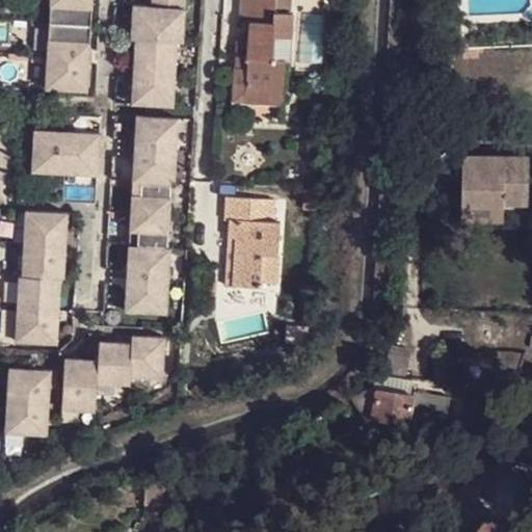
[(94,0),(51,0),(50,25),(92,27),(94,0)]
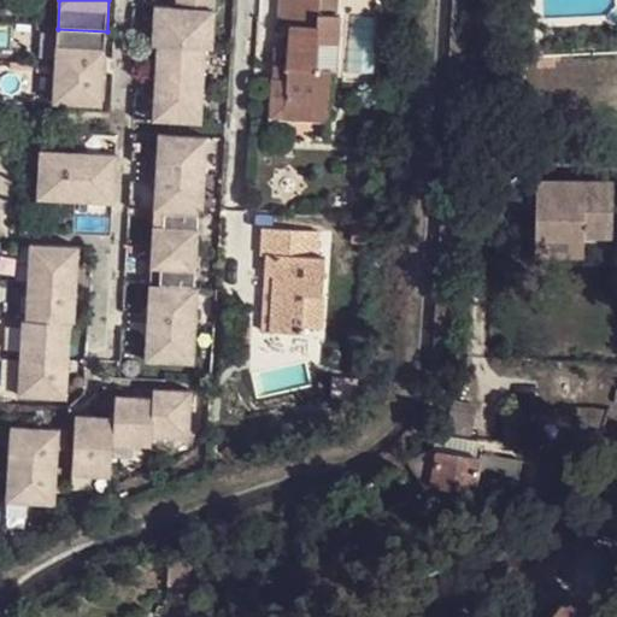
[(176,0),(176,9),(215,11),(215,0),(176,0)]
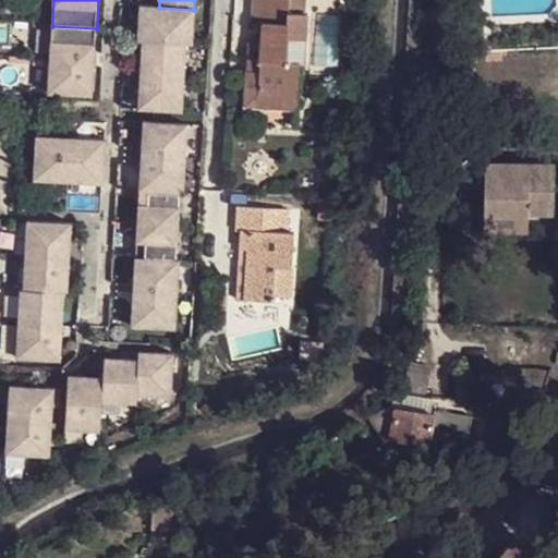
[(287,0),(253,0),(252,23),(263,24),(262,44),(261,59),(253,59),(253,72),(246,72),(244,107),(281,109),(282,92),(296,93),(299,61),(286,60),(287,38),(306,38),(307,15),(304,15),(286,14),(287,0)]
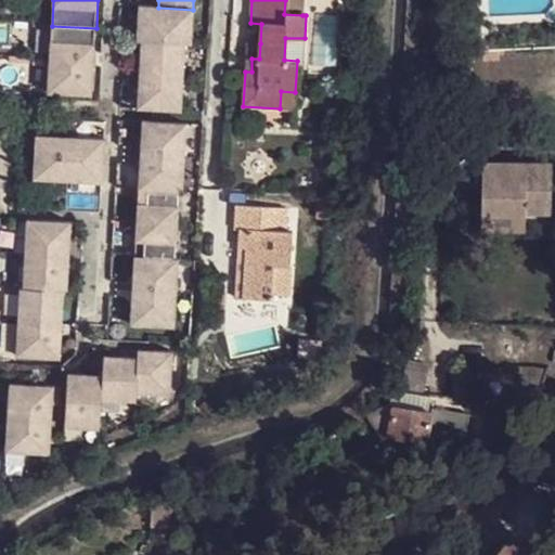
[(285,0),(284,14),(302,15),(302,0),(285,0)]
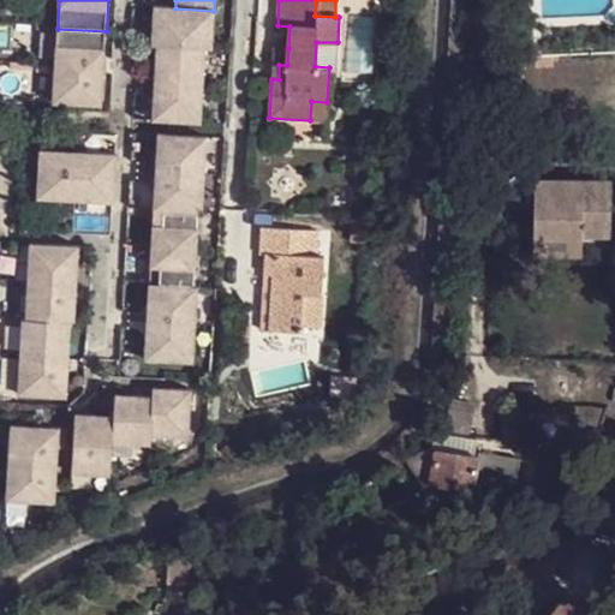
[(206,49),(213,49),(214,11),(175,9),(155,7),(153,46),(157,47),(206,49)]
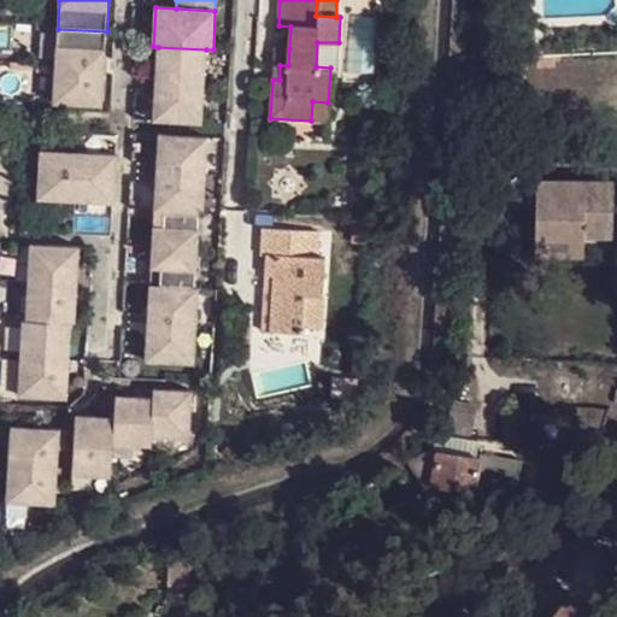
[(107,31),(58,29),(56,66),(105,69),(107,31)]
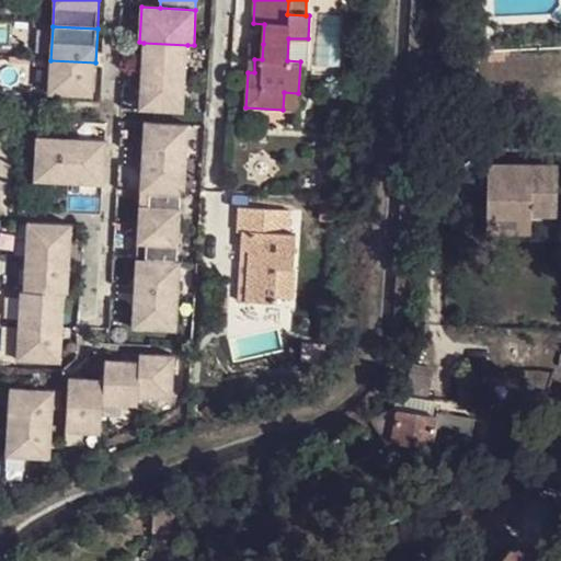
[(287,60),(300,61),(306,63),(308,38),(288,38),(287,60)]
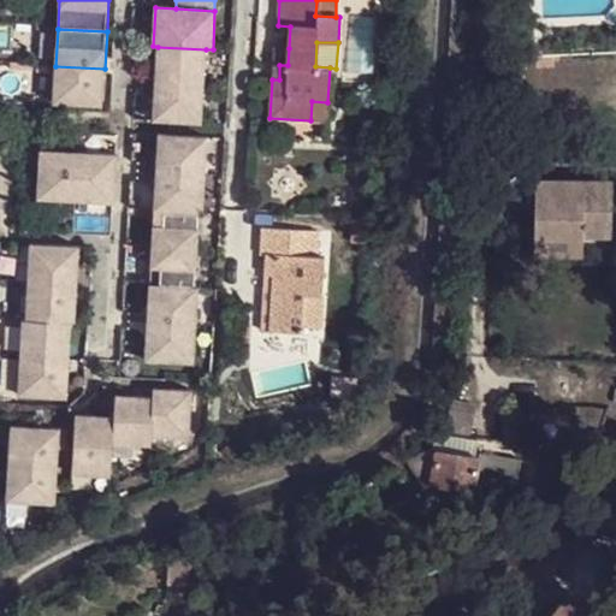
[(158,47),(155,84),(203,87),(206,49),(158,47)]
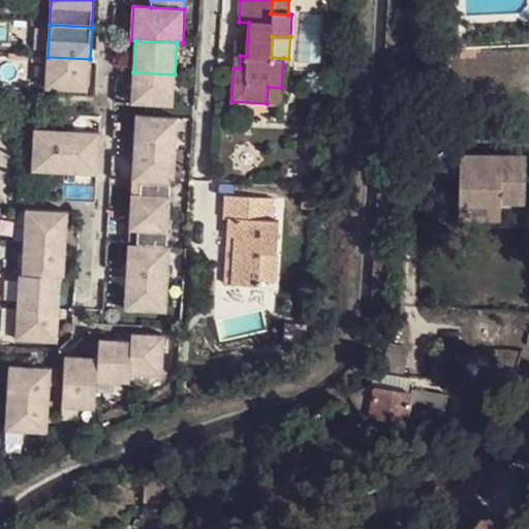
[(240,56),(247,56),(248,41),(237,41),(234,68),(240,68),(240,56)]
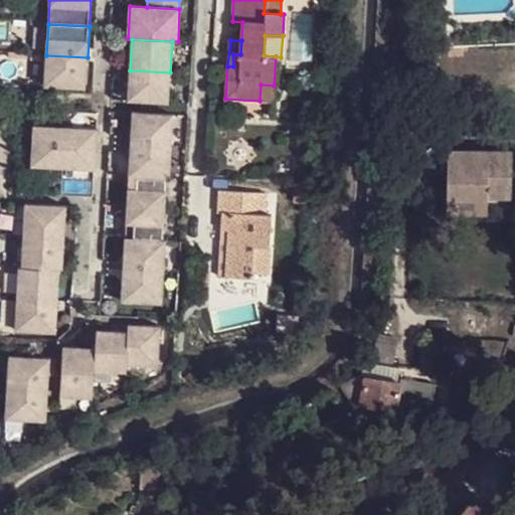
[(88,57),(46,55),(44,88),(86,90),(88,57)]
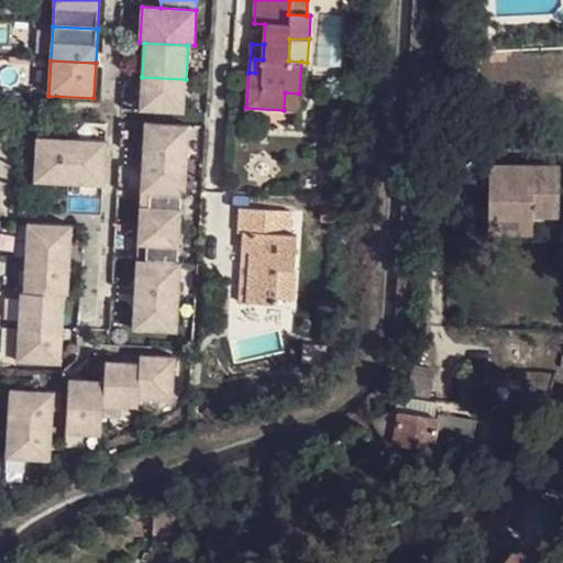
[(142,77),(140,111),(184,113),(186,79),(142,77)]
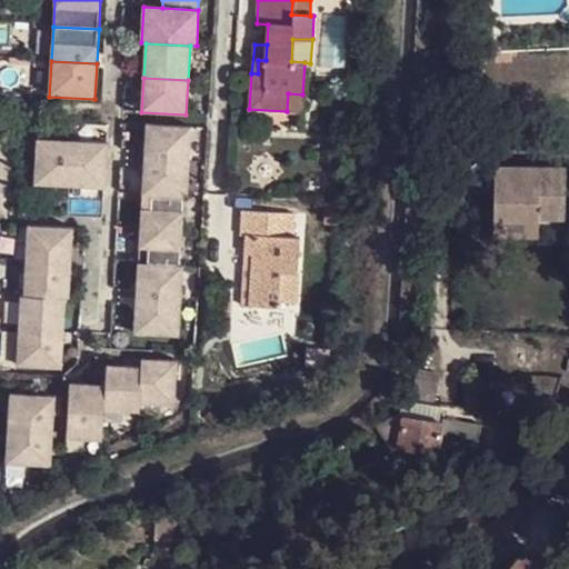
[(288,93),(287,111),(301,112),(302,95),(288,93)]
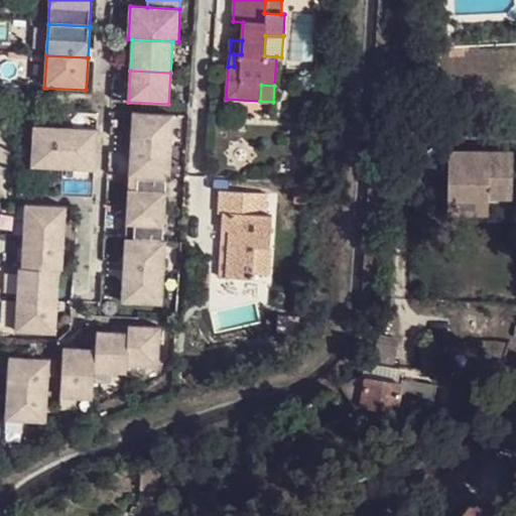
[(133,114),(131,146),(171,148),(173,116),(133,114)]
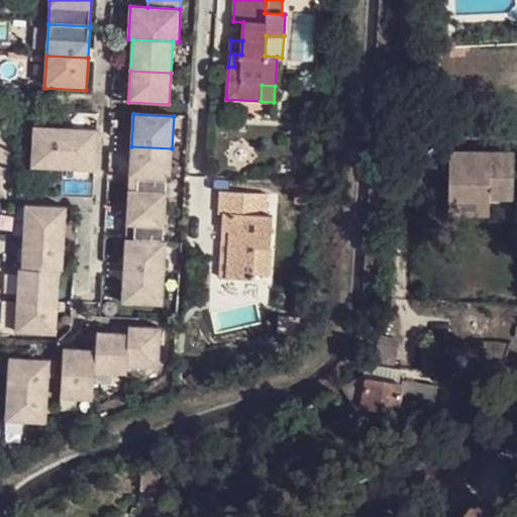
[(66,129),(34,127),(31,168),(63,170),(66,129)]
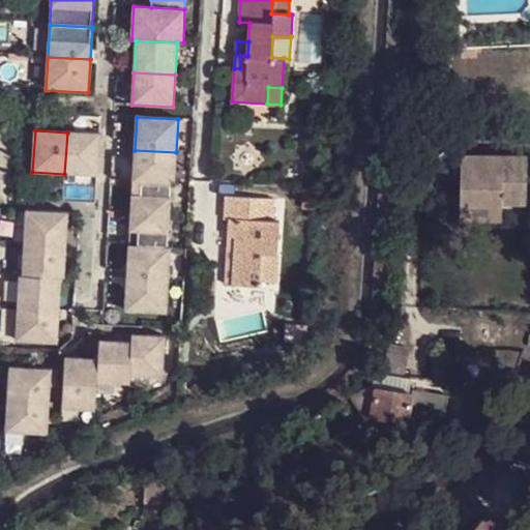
[(99,134),(67,133),(64,174),(97,175),(99,134)]
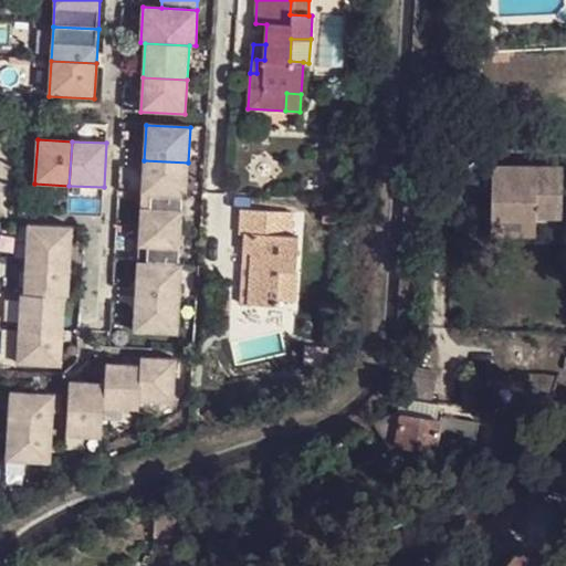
[(144,160),(142,195),(182,197),(186,197),(188,163),(144,160)]
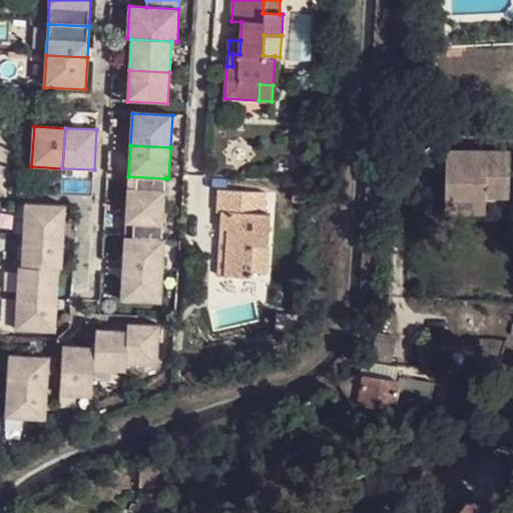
[(510,149),(445,149),(445,194),(486,193),(511,193),(510,149)]
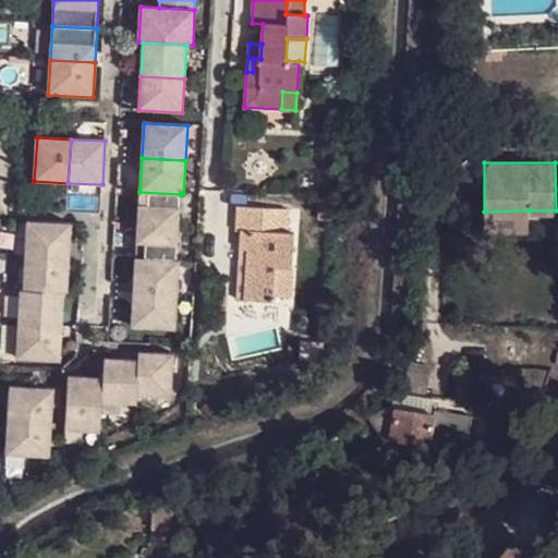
[(140,192),(138,226),(179,228),(180,194),(140,192)]
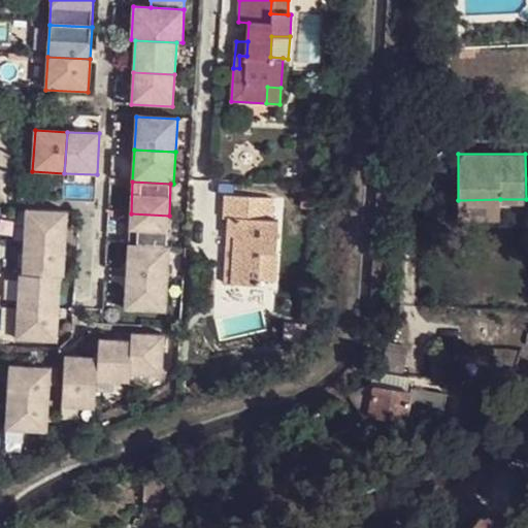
[(316,193),(304,192),(303,209),(315,210),(316,193)]
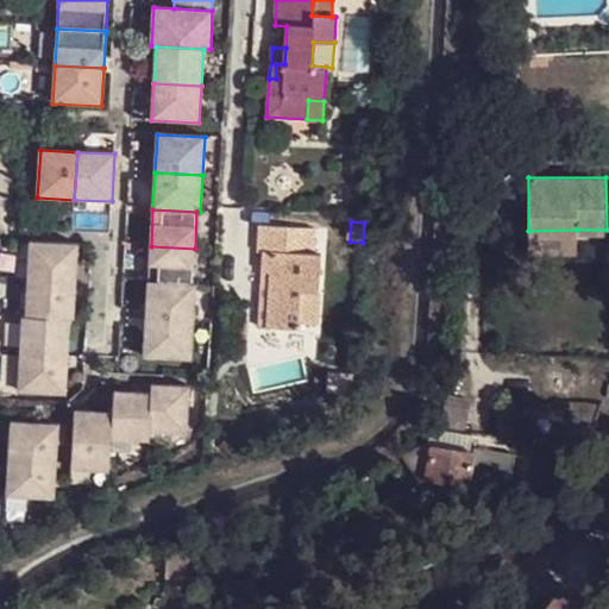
[(264,274),(270,275),(268,331),(299,332),(299,327),(316,327),(320,256),(311,256),(313,231),(261,227),(258,255),(264,256),(264,274)]
